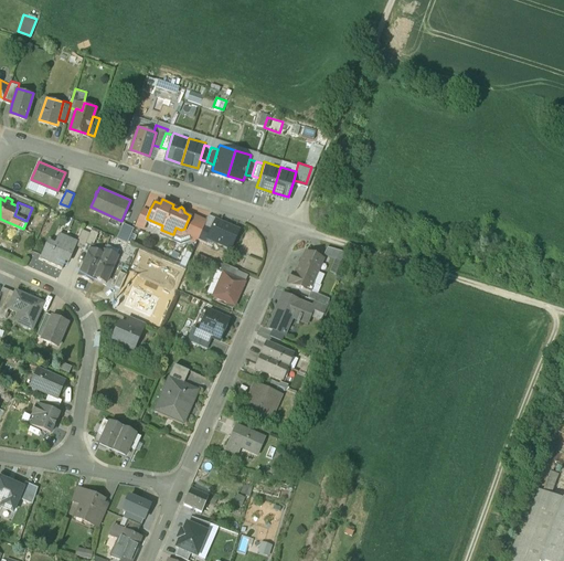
[(150,209),(144,205),(136,222),(144,225),(147,219),(147,218),(150,209)]
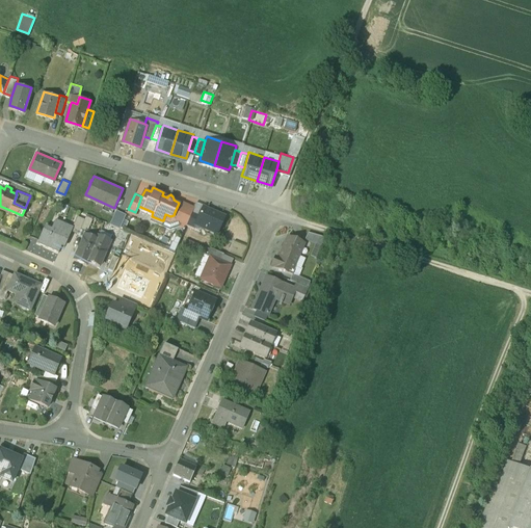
[(194,206),(183,201),(181,204),(179,203),(175,212),(179,214),(178,217),(179,219),(187,223),(192,210),(194,206)]
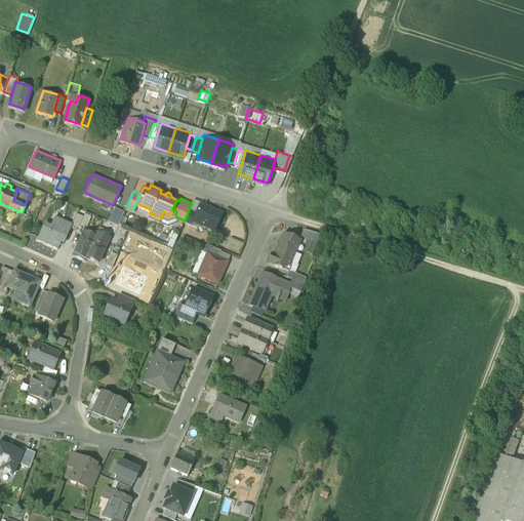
[(212,208),(200,203),(197,210),(193,219),(194,219),(199,222),(200,223),(215,229),(223,211),(213,207),(212,208)]
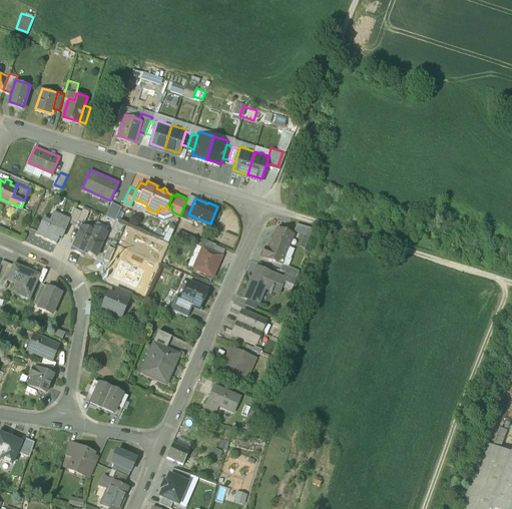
[(112,200),(106,213),(116,218),(120,208),(122,204),(112,200)]
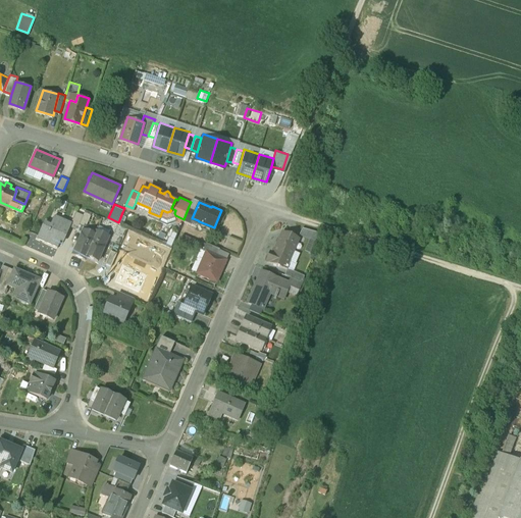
[(196,209),(189,206),(184,219),(191,222),(193,218),(192,218),(196,209)]
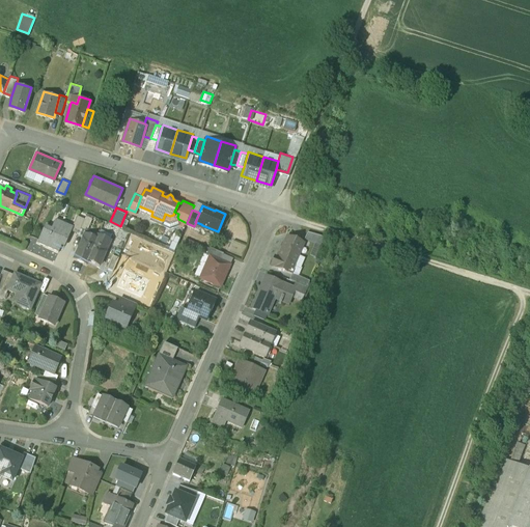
[(173,215),(170,216),(165,214),(163,220),(164,220),(163,223),(170,227),(179,223),(179,222),(178,219),(177,217),(178,214),(174,212),(173,215)]
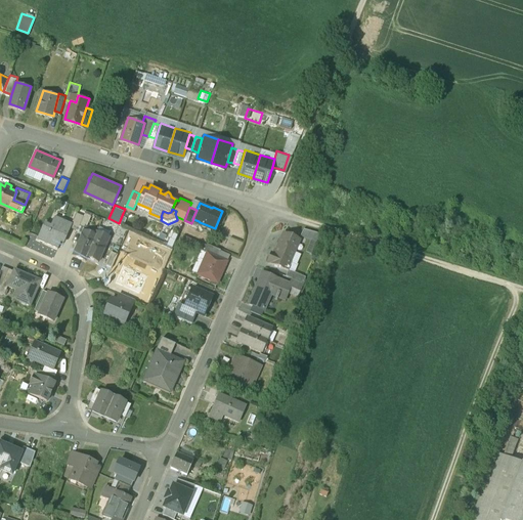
[(84,214),(77,211),(72,221),(73,221),(71,225),(78,228),(80,224),(84,214)]
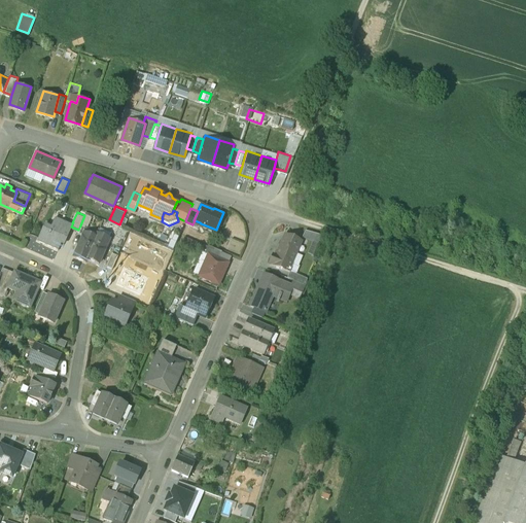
[(92,215),(85,212),(84,215),(80,225),(86,229),(92,215)]
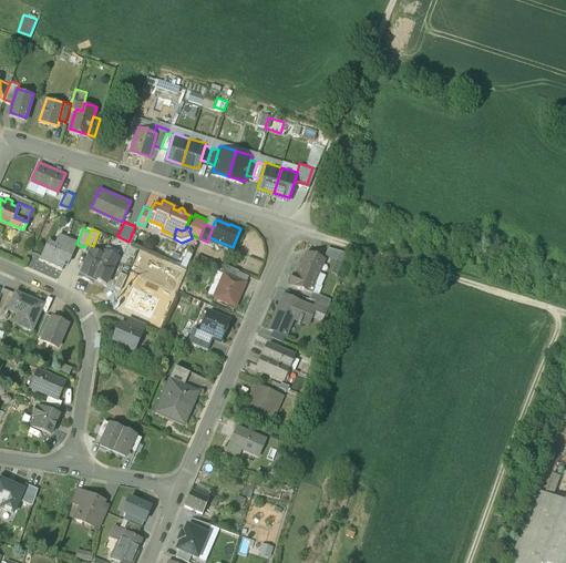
[(78,239),(60,232),(55,242),(49,239),(47,243),(40,257),(63,267),(68,256),(71,257),(76,244),(79,239),(78,239)]
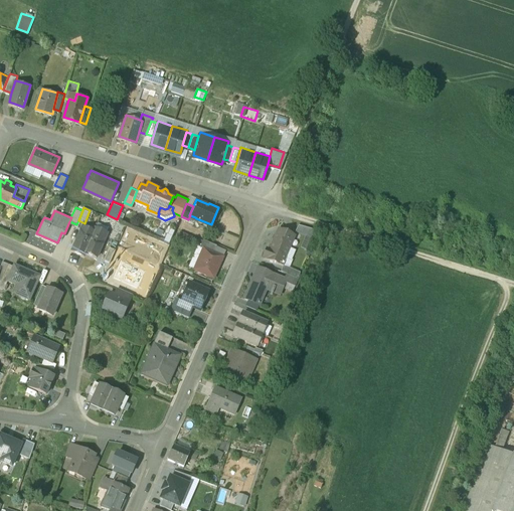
[(301,223),(299,231),(313,234),(314,226),(301,223)]
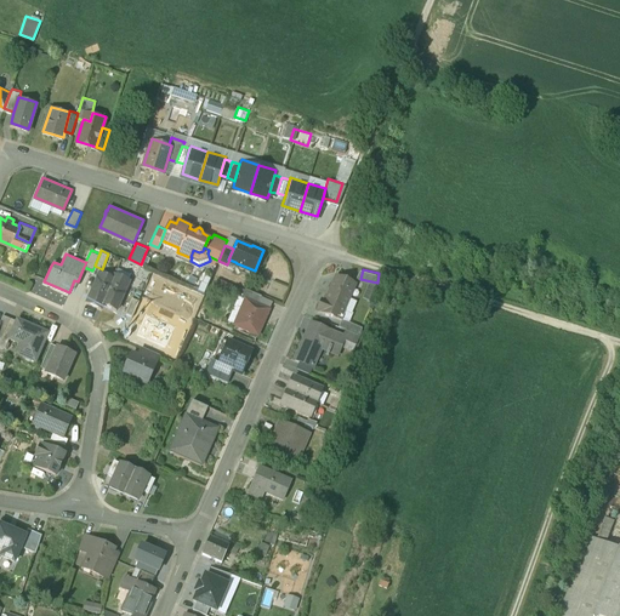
[(113,277),(100,272),(87,300),(102,307),(103,302),(114,278),(113,277)]
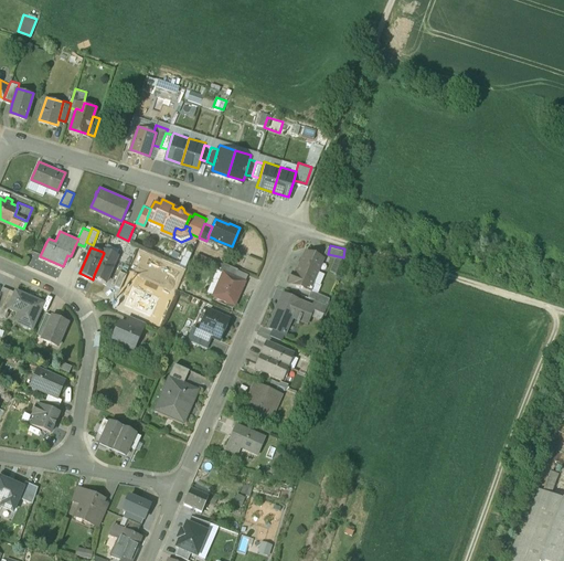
[(104,253),(94,275),(106,281),(118,254),(105,249),(103,252),(104,253)]
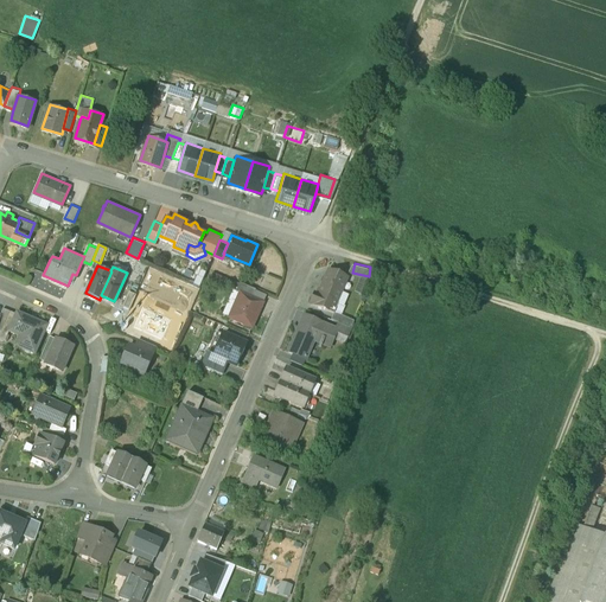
[(348,276),(329,268),(318,293),(337,301),(348,276)]
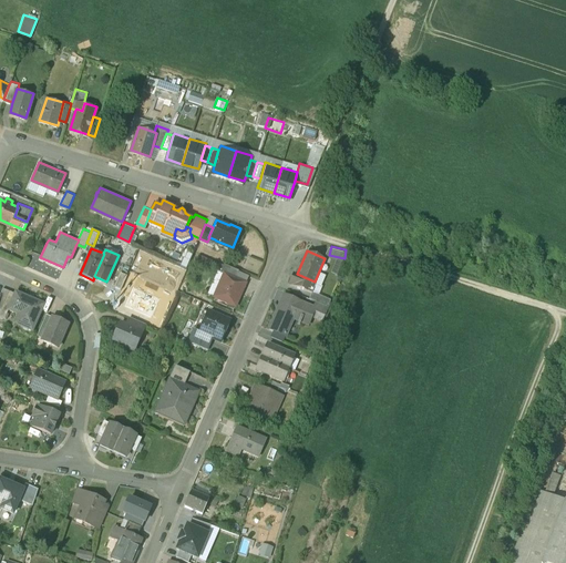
[(239,268),(224,262),(220,270),(225,272),(236,276),(239,268)]
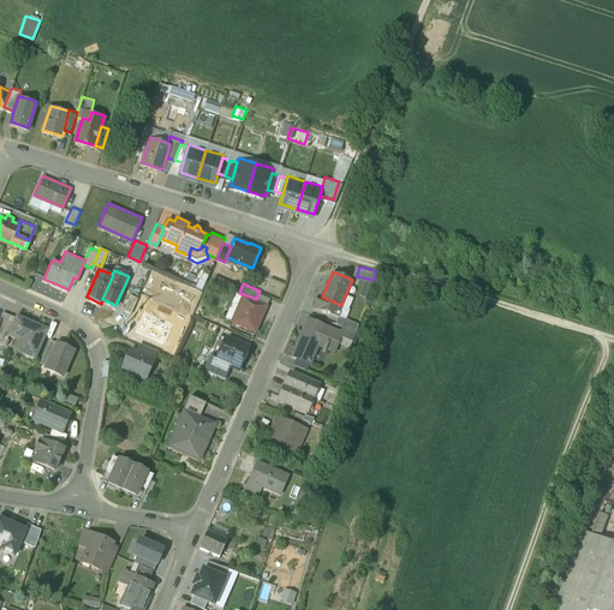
[(131,292),(124,309),(131,311),(138,295),(131,292)]
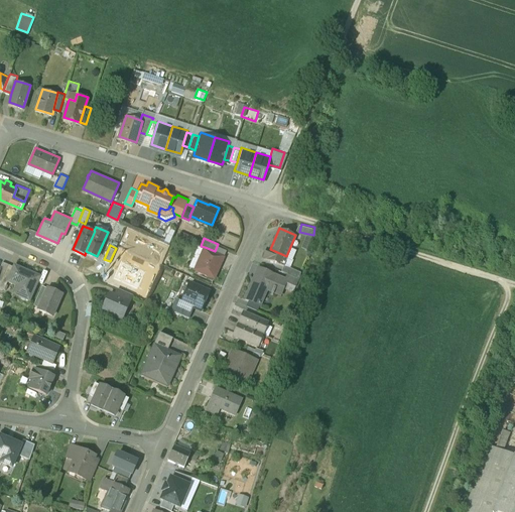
[(215,251),(205,247),(196,268),(215,276),(224,255),(215,251)]
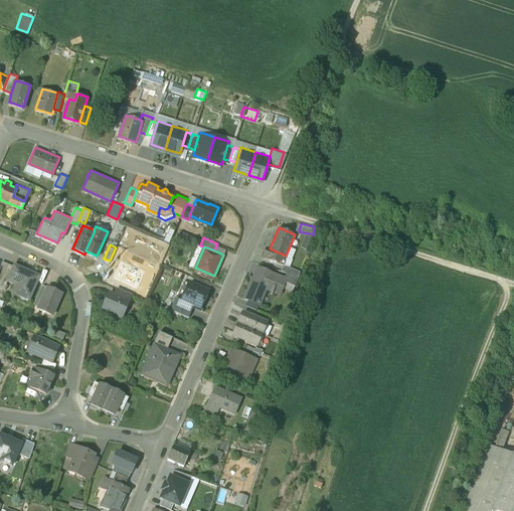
[(286,256),(270,248),(267,247),(264,257),(283,265),(284,265),(284,264),(287,257),(286,256)]
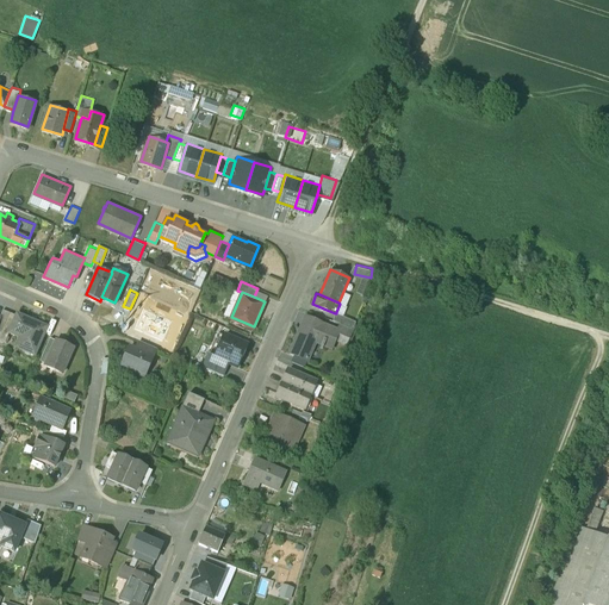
[(11,311),(4,307),(0,315),(1,316),(0,316),(0,329),(1,331),(11,311)]
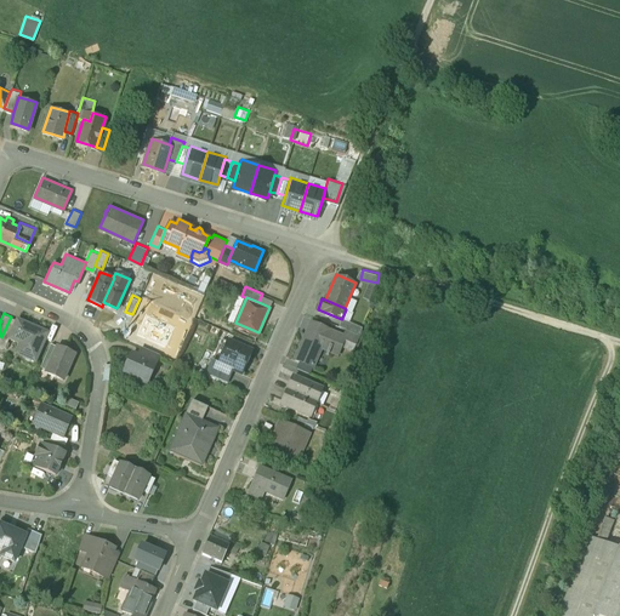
[(17,319),(11,317),(1,337),(0,340),(0,343),(6,347),(10,337),(10,336),(17,319)]
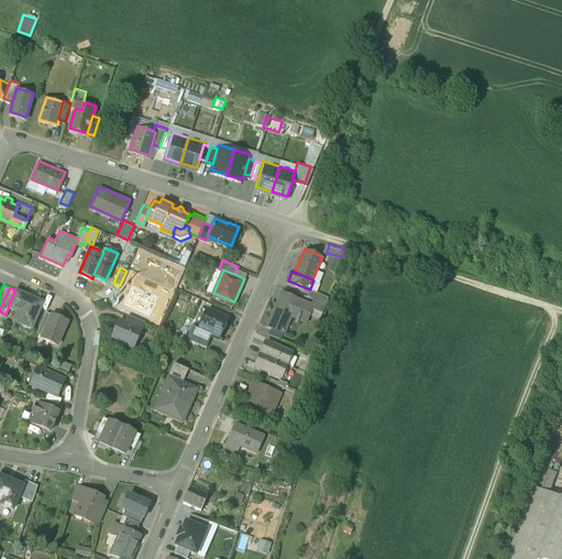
[(44,300),(17,288),(15,289),(9,305),(9,306),(25,313),(21,321),(32,326),(44,300)]
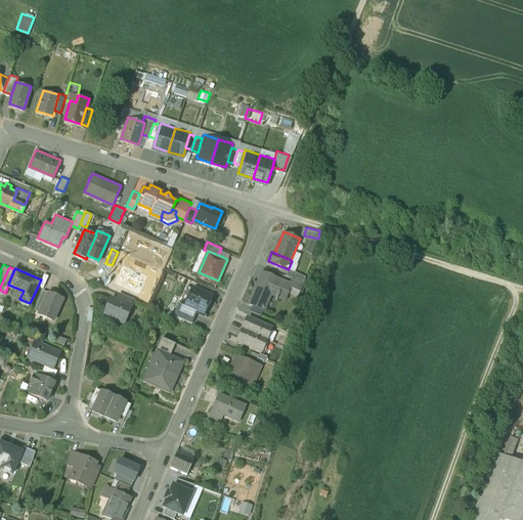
[(305,275),(289,268),(289,269),(288,269),(286,274),(304,283),(305,275)]
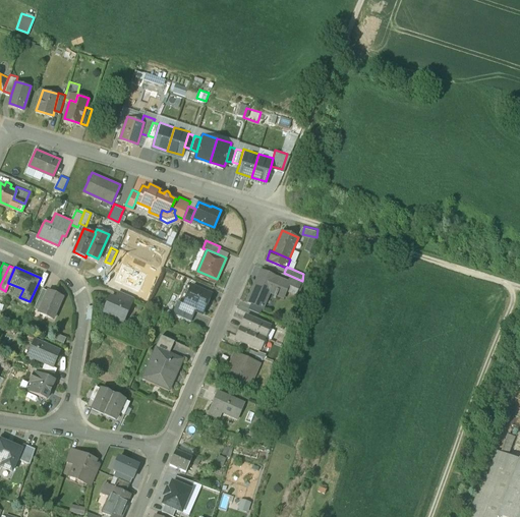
[(289,282),(264,271),(256,285),(254,284),(247,300),(263,307),(271,290),(276,292),(274,296),(276,297),(277,294),(283,297),(289,282)]
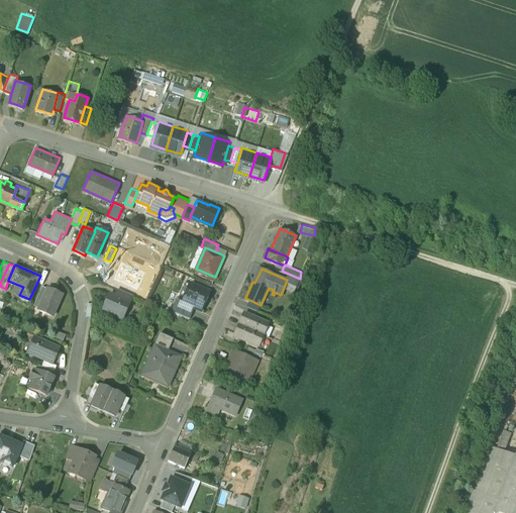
[(185,280),(177,299),(182,301),(190,282),(185,280)]
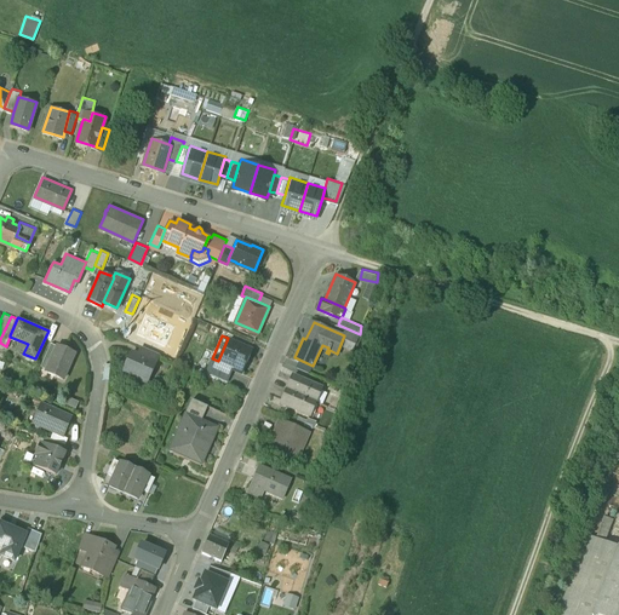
[(218,361),(231,367),(241,371),(251,348),(228,338),(218,361)]
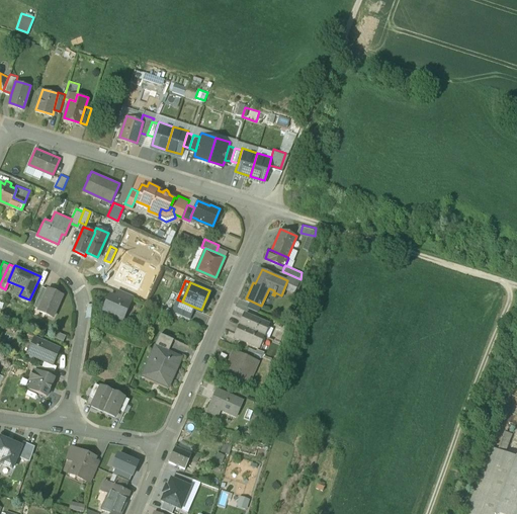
[(48,288),(42,285),(34,305),(39,307),(48,288)]
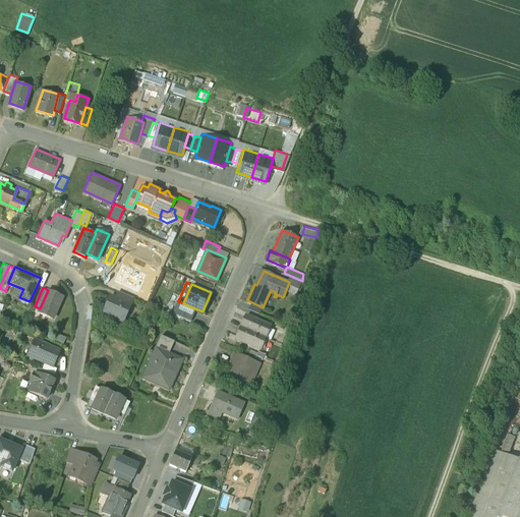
[(62,295),(49,289),(48,290),(40,308),(39,311),(53,318),(62,295)]
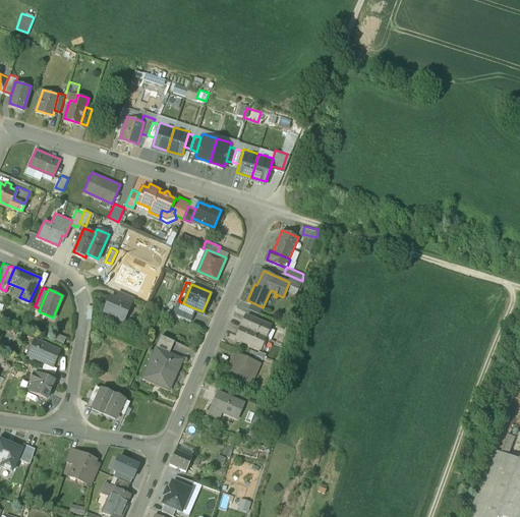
[(134,295),(119,289),(116,296),(116,297),(130,303),(134,295)]
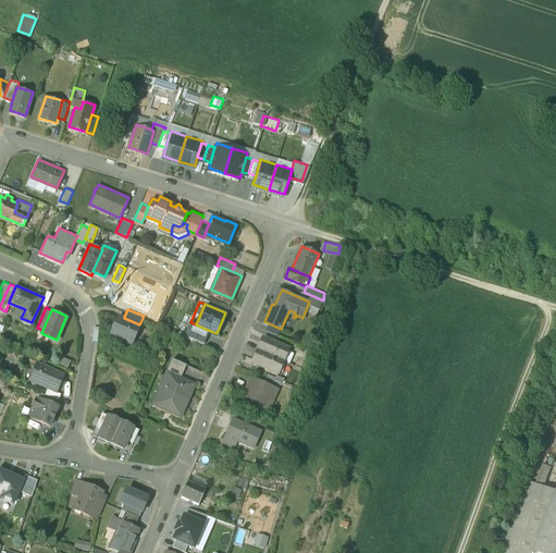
[(139,324),(124,318),(124,317),(119,315),(111,332),(132,342),(139,324)]
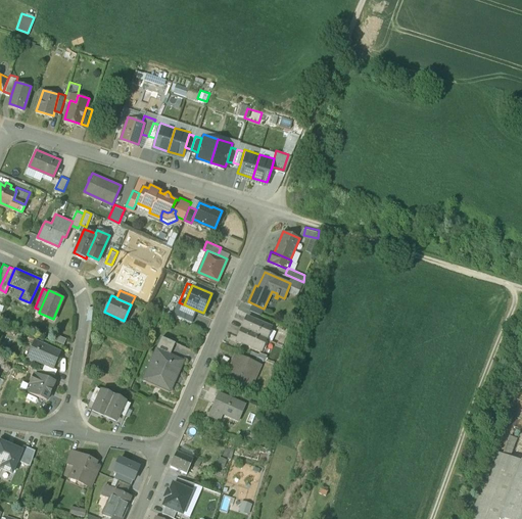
[(184,304),(179,302),(174,314),(191,321),(195,310),(184,304)]
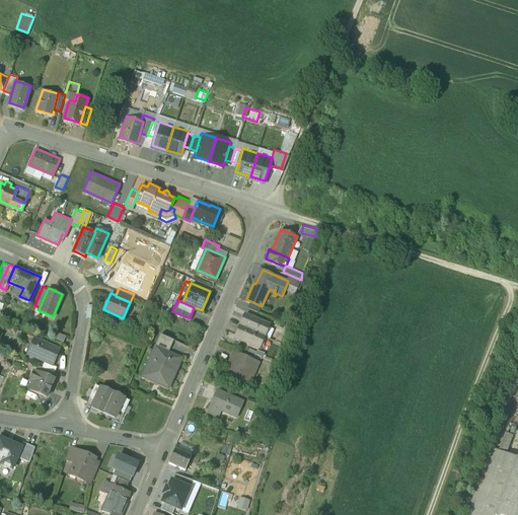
[(270,323),(245,313),(239,325),(265,336),(270,323)]
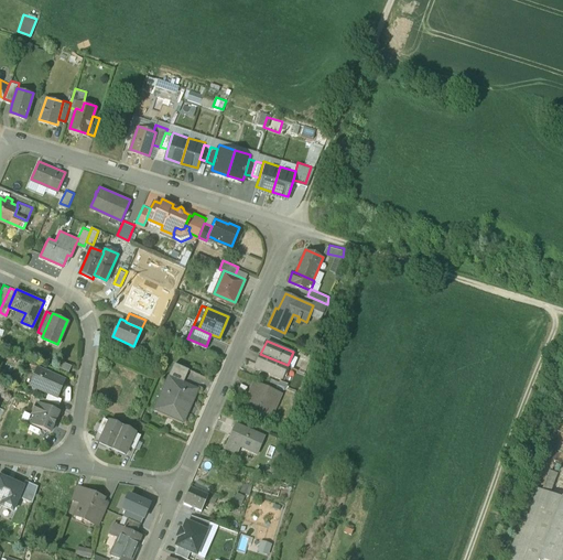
[(288,365),(260,354),(255,366),(282,377),(288,365)]
